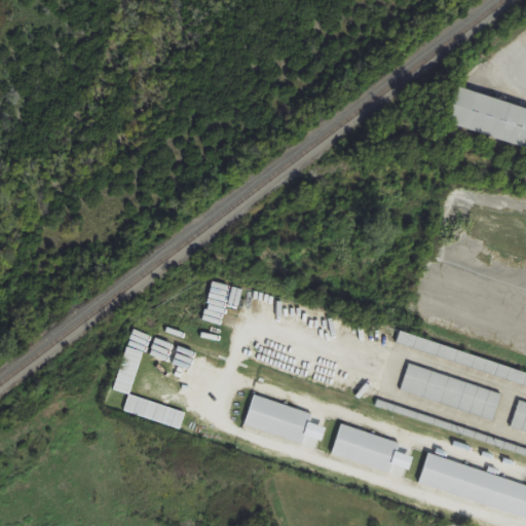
[(525,109),(458,88),(447,124),(525,148),(525,109)]
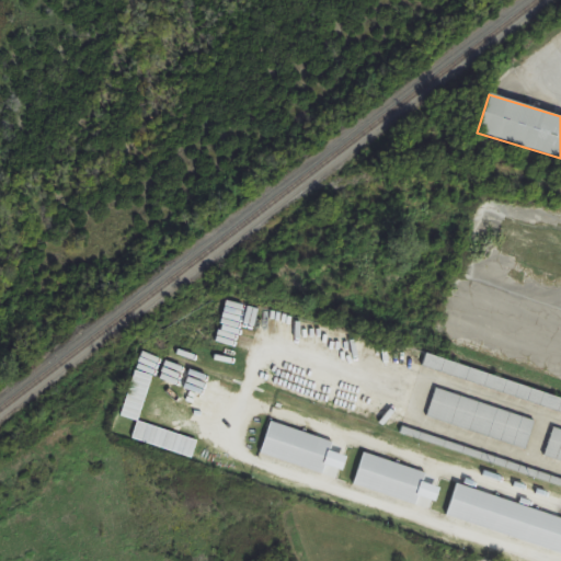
[(427,419),(527,448),(536,419),(436,390),(427,419)]
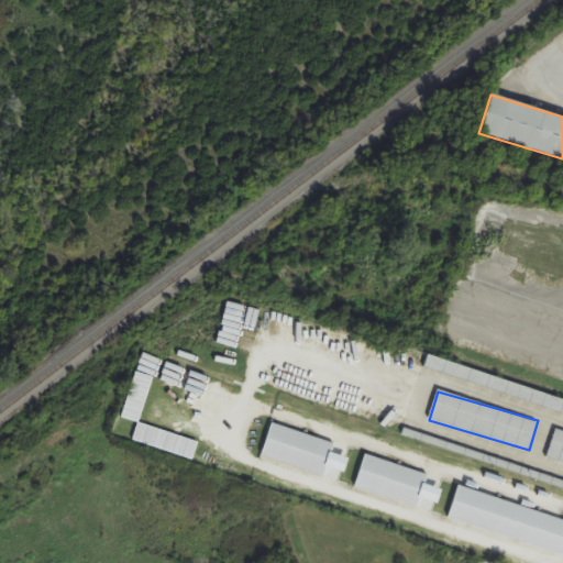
[(335,443),(273,424),(263,457),(324,476),(335,443)]
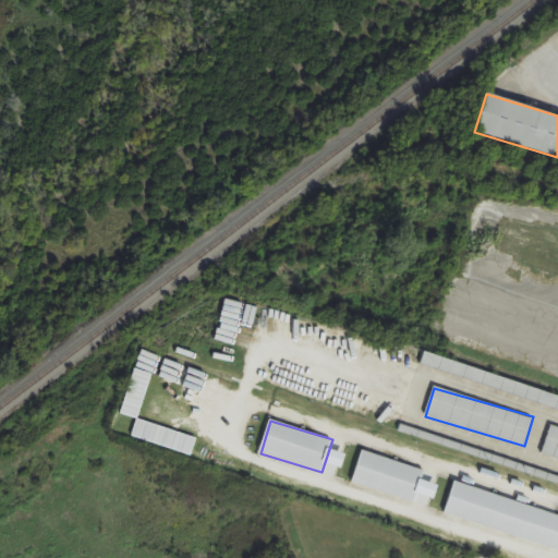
[(542,456),(557,460),(557,428),(550,427),(542,456)]
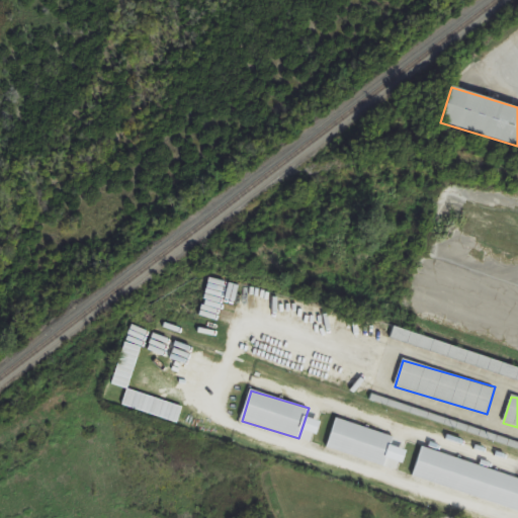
[(328,449),(385,466),(394,436),(336,419),(328,449)]
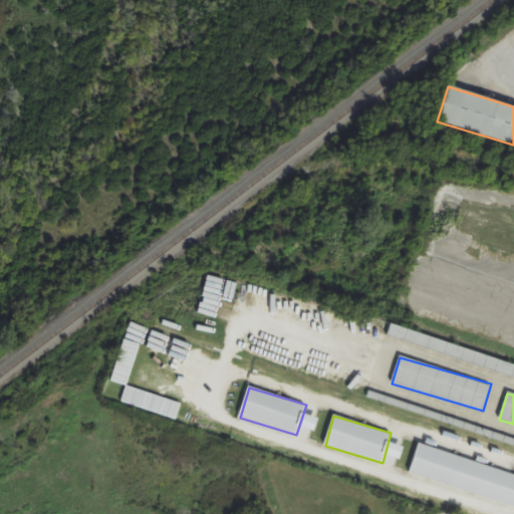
[(409,475),(513,506),(513,474),(418,445),(409,475)]
